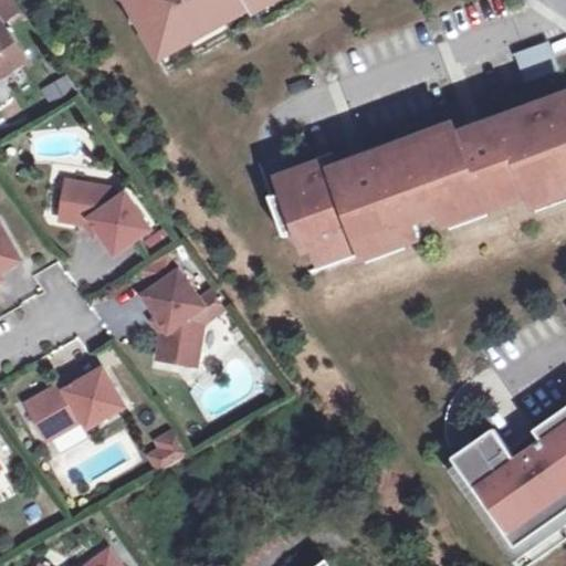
[(25,13),(16,0),(0,0),(0,14),(8,25),(25,13)]
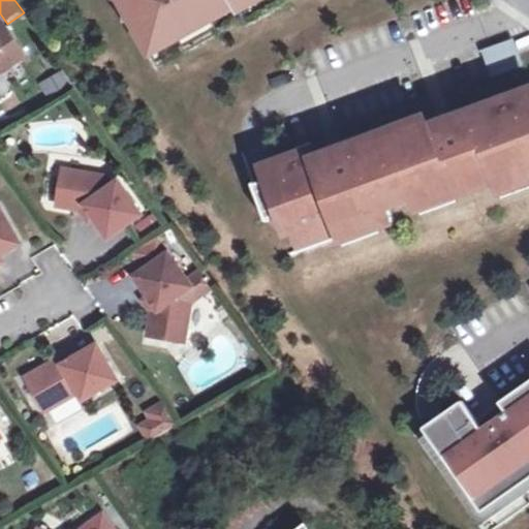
[(229,0),(125,0),(150,47),(192,22),(196,30),(214,21),(210,12),(229,0)]
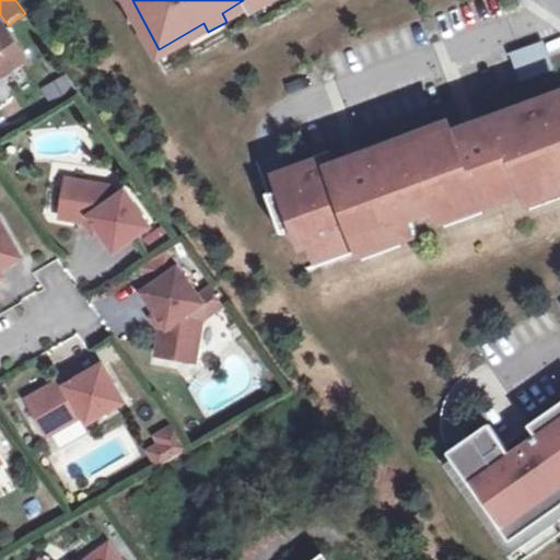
[(243,0),(222,13),(226,22),(253,6),(254,8),(268,0),(253,0),(251,2),(248,0),(243,0)]
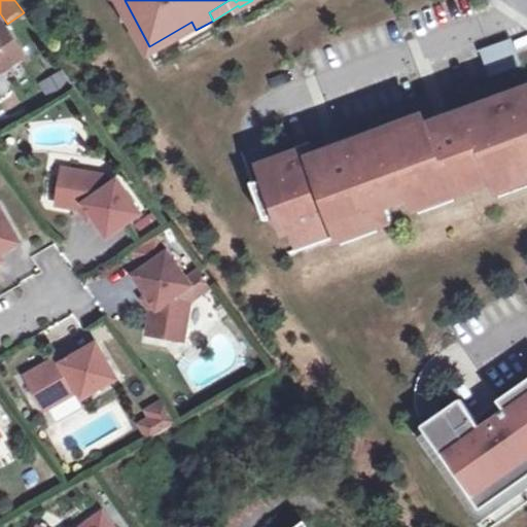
[(0,74),(16,63),(30,54),(7,24),(0,13),(0,74)]
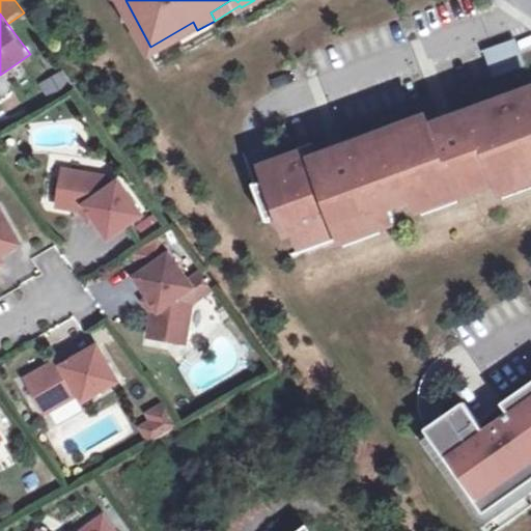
[(193,22),(150,47),(156,55),(197,30),(193,22)]
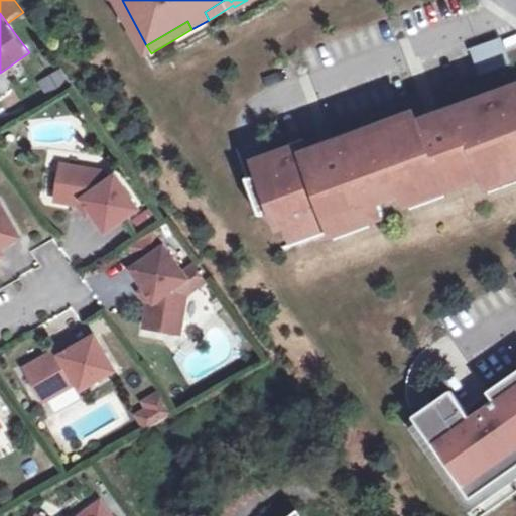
[(497,42),(470,50),(479,77),(505,67),(497,42)]
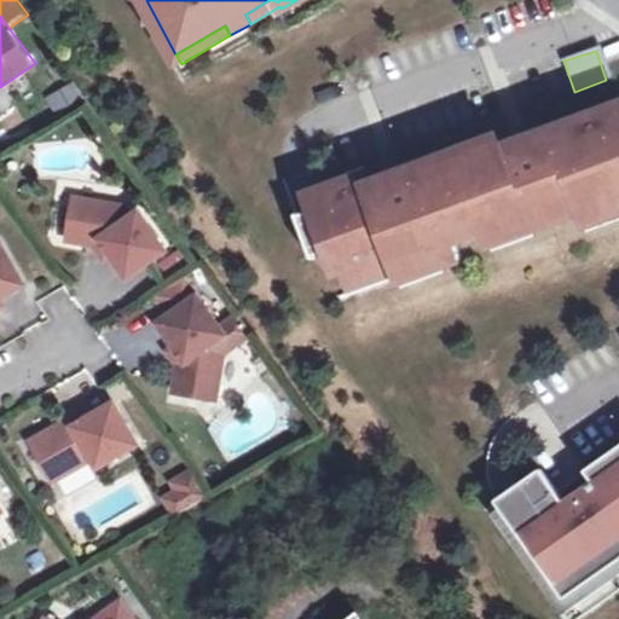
[(47,99),(57,115),(85,97),(75,81),(47,99)]
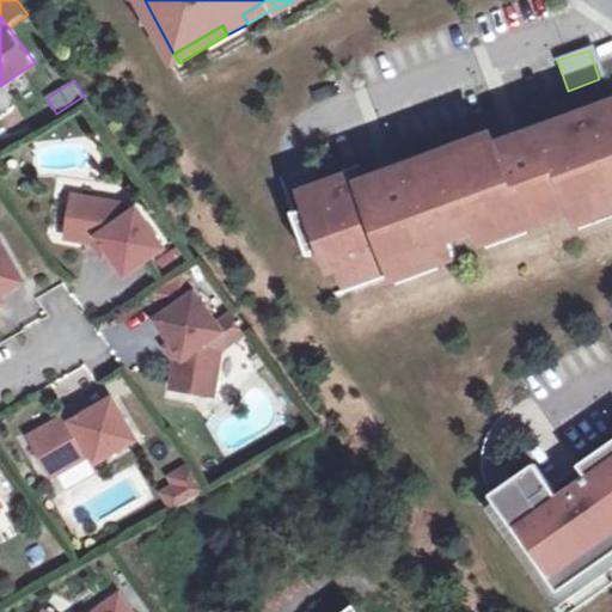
[(363,172),(314,191),(320,206),(297,215),(306,243),(330,233),(336,249),(344,271),(387,255),(390,263),(414,254),(418,267),(454,254),(450,242),(445,227),(475,216),(477,225),(501,216),(506,231),(544,216),(539,206),(568,195),(571,206),(595,197),(600,210),(611,206),(611,111),(610,106),(610,105),(540,132),(545,145),(497,163),(493,148),(488,139),(417,165),(422,177),(373,196),(367,182),(363,172)]
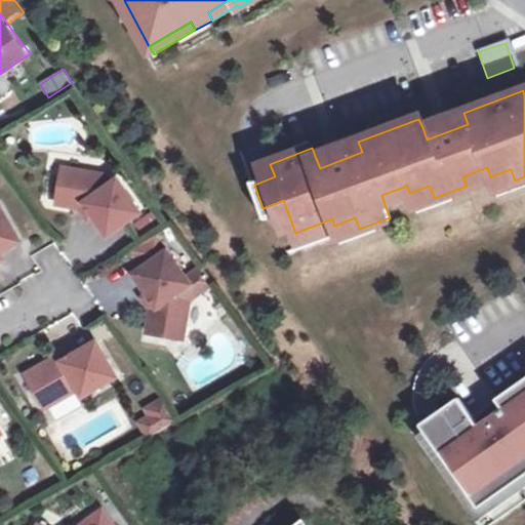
[(468,124),(463,113),(422,127),(427,139),(468,124)]
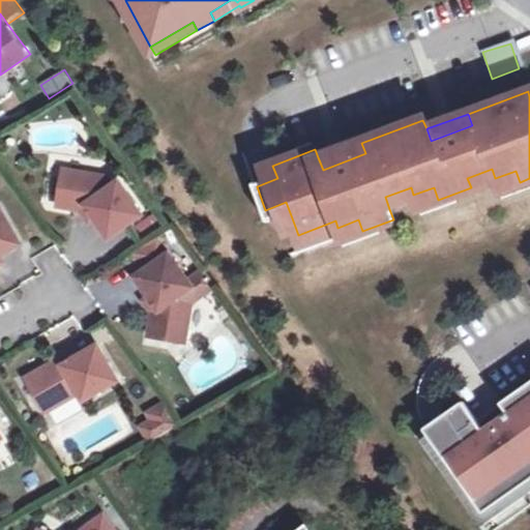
[(365,153),(361,143),(318,157),(323,170),(365,153)]
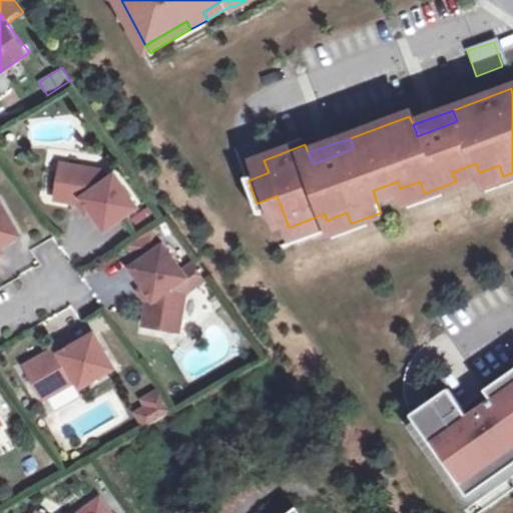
[(452,172),(456,181),(479,172),(476,163),(452,172)]
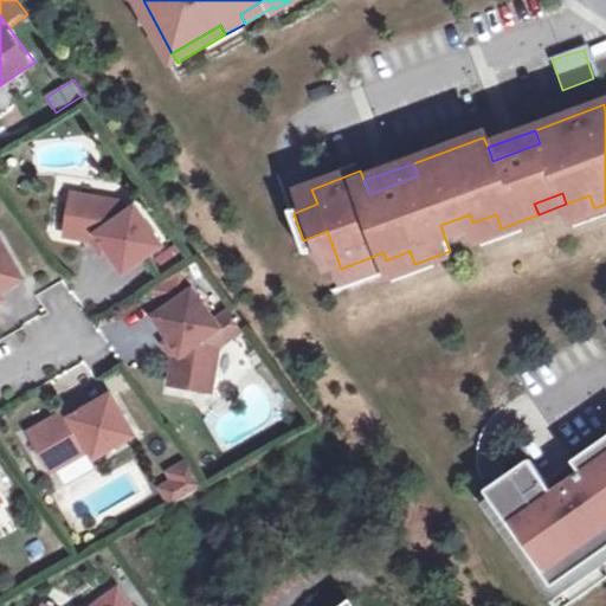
[(590,195),(566,204),(572,217),(594,208),(590,195)]
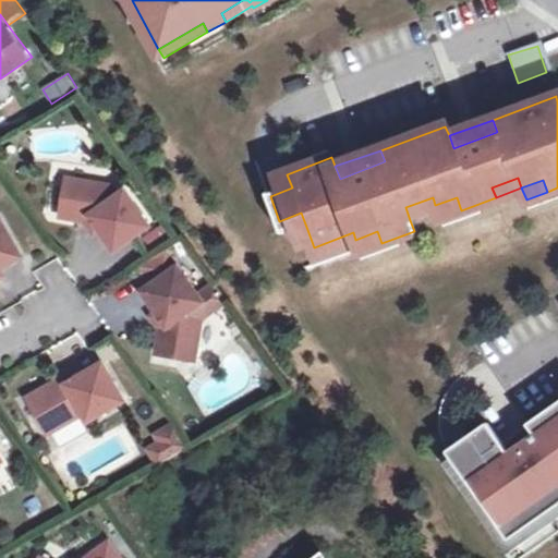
[(68,181),(62,218),(86,222),(91,219),(100,231),(116,251),(149,227),(126,193),(119,197),(113,189),(68,181)]
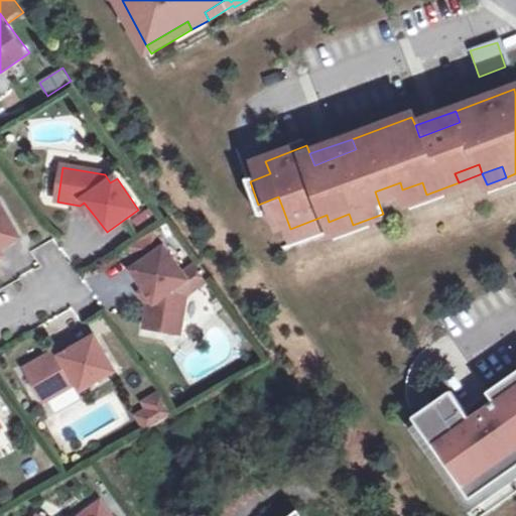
[(375,191),(379,204),(404,195),(406,202),(426,195),(422,182),(402,189),(400,182),(375,191)]
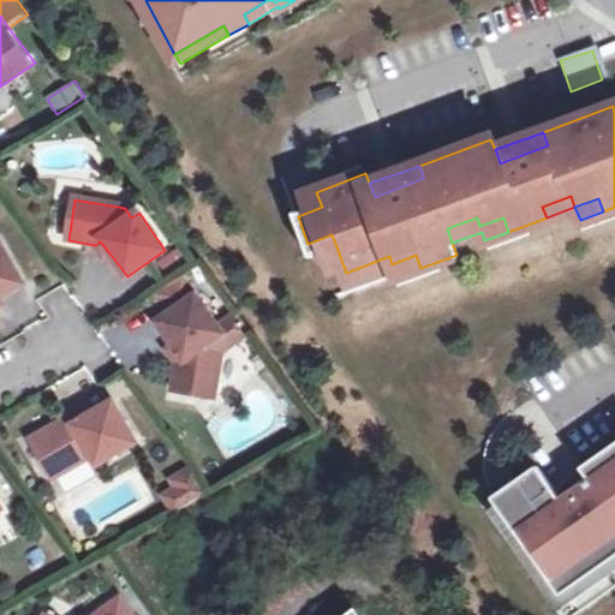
[(332,234),(308,244),(314,260),(338,250),(332,234)]
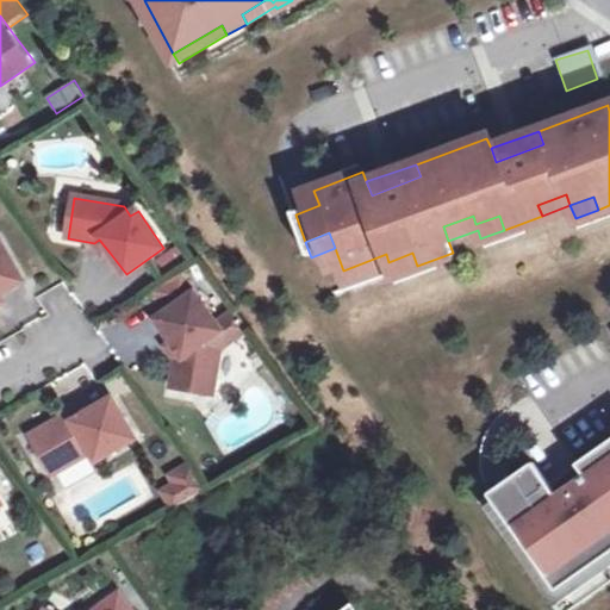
[(110,253),(99,240),(94,243),(105,256),(110,253)]
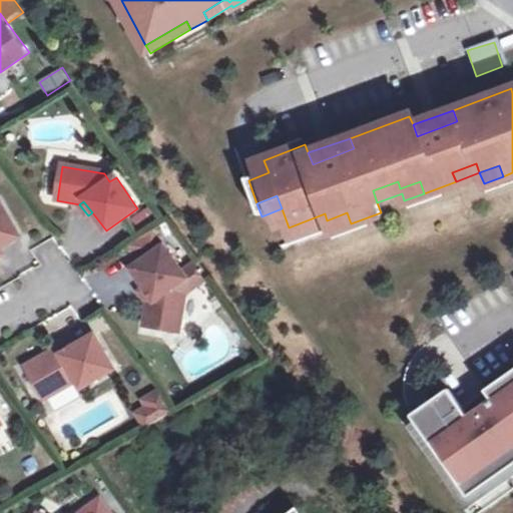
[(0,249),(21,236),(1,203),(0,204),(0,249)]
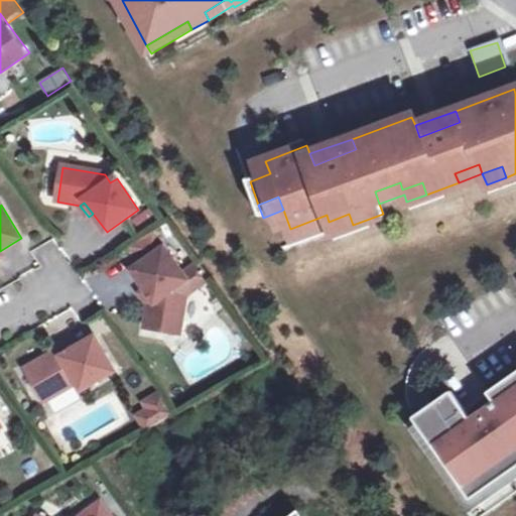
[(143,265),(134,271),(148,291),(155,302),(150,305),(147,328),(181,334),(188,291),(183,283),(188,280),(184,274),(154,232),(130,245),(143,265)]
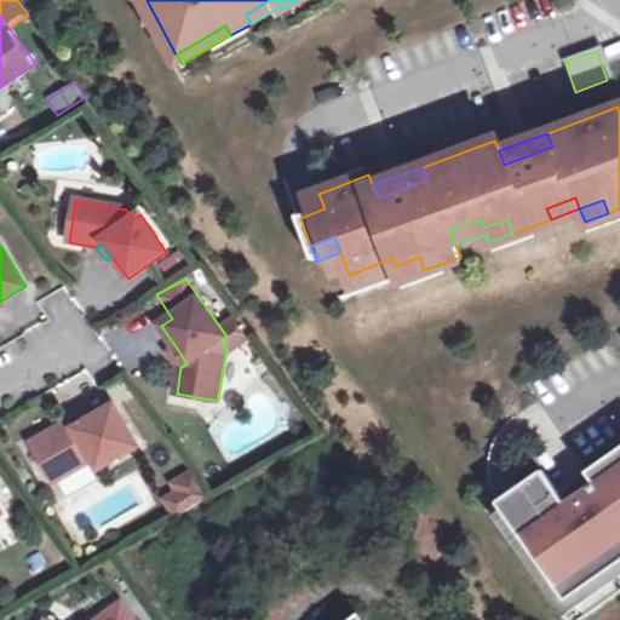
[(241,316),(222,329),(227,337),(246,323),(241,316)]
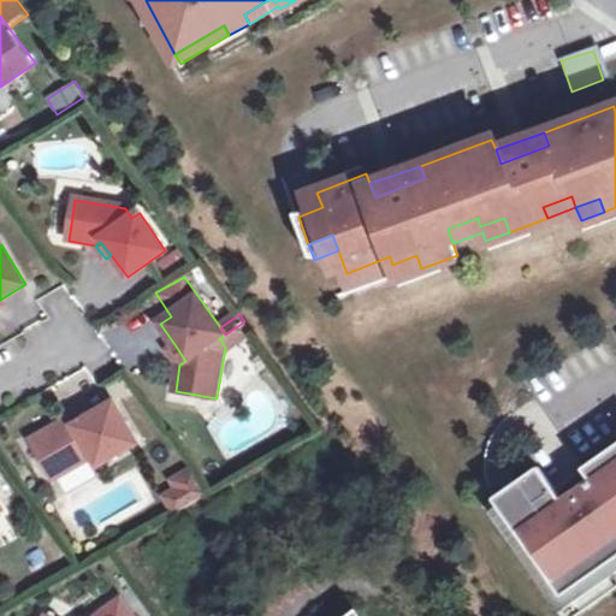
[(177,348),(170,351),(179,365),(185,361),(177,348)]
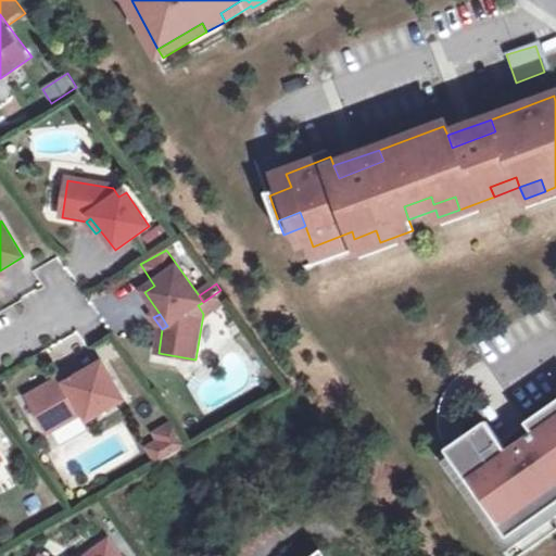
[(32,397),(51,433),(85,414),(88,421),(126,401),(104,364),(83,377),(68,383),(66,378),(32,397)]
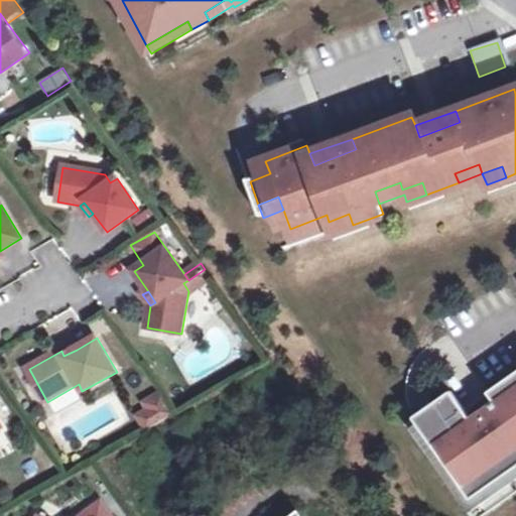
[(61,351),(63,356),(77,350),(74,344),(61,351)]
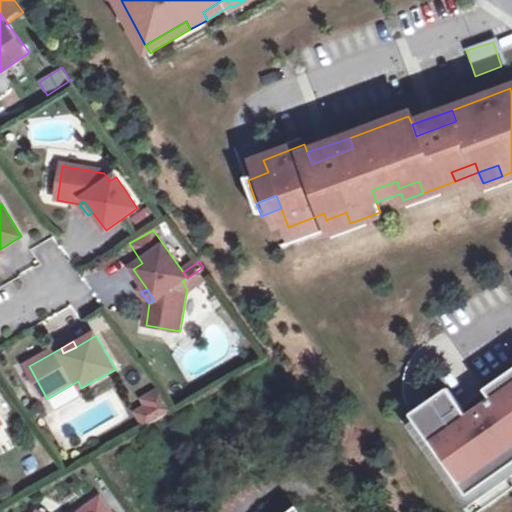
[(455,399),(422,423),(472,494),(511,465),(511,385),(493,399),(499,408),(474,426),(467,417),(455,399)]
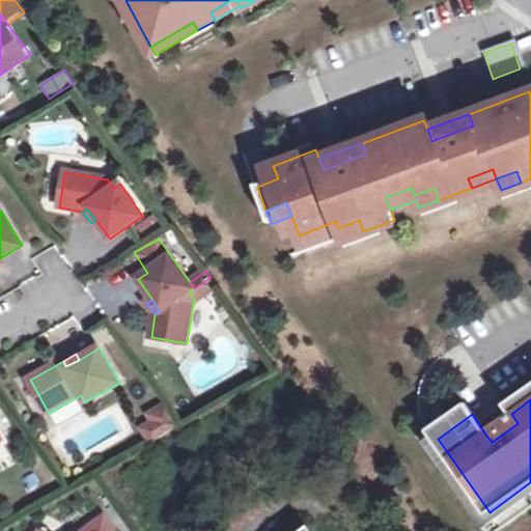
[(152,443),(184,424),(168,403),(156,411),(160,418),(143,427),(152,443)]
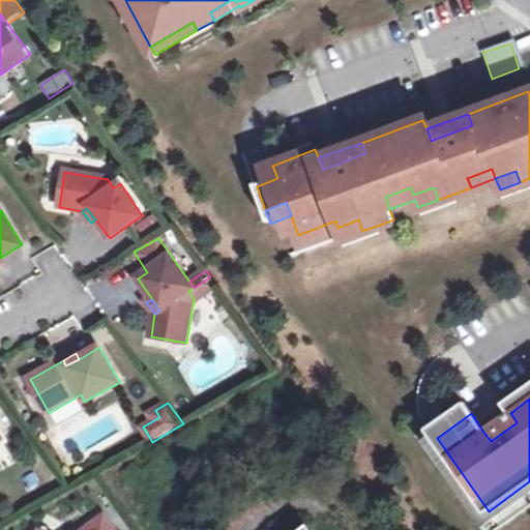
[(494,425),(483,432),(491,441),(517,422),(510,413),(494,425)]
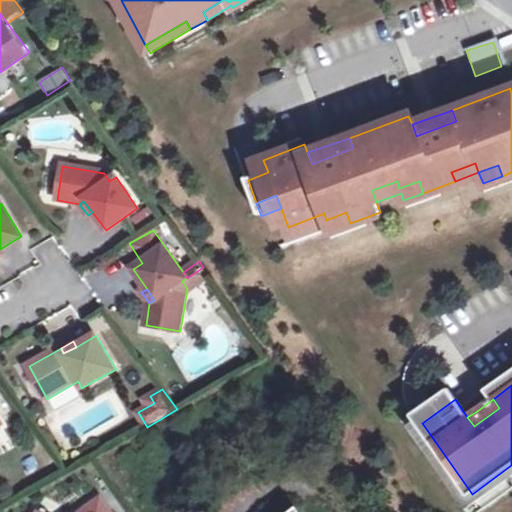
[(111,511),(102,498),(82,511),(111,511)]
